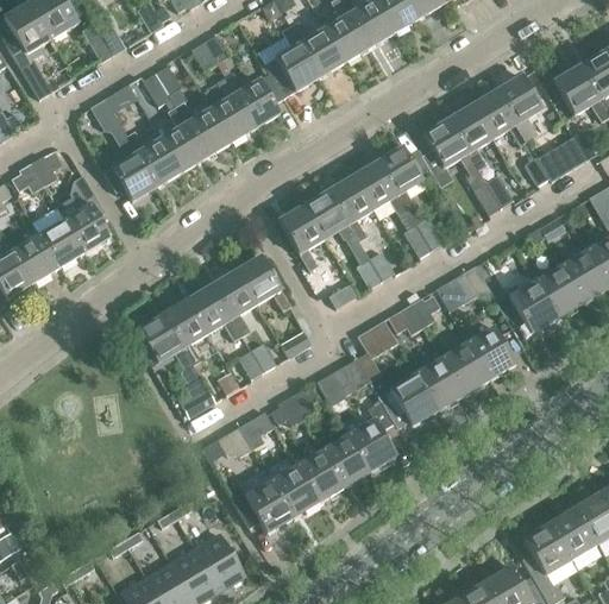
[(32,0),(29,2),(51,39),(77,23),(63,0),(32,0)]
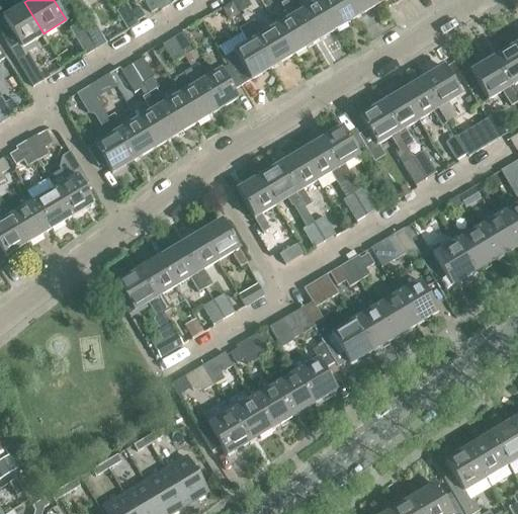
[(144,0),(150,11),(158,6),(154,0),(144,0)]
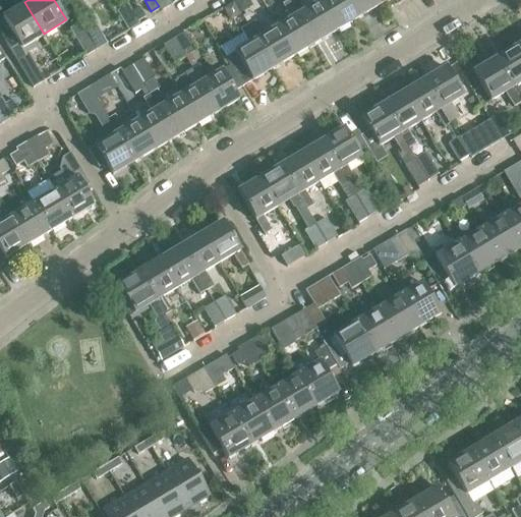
[(161,9),(172,2),(171,0),(155,0),(159,6),(161,9)]
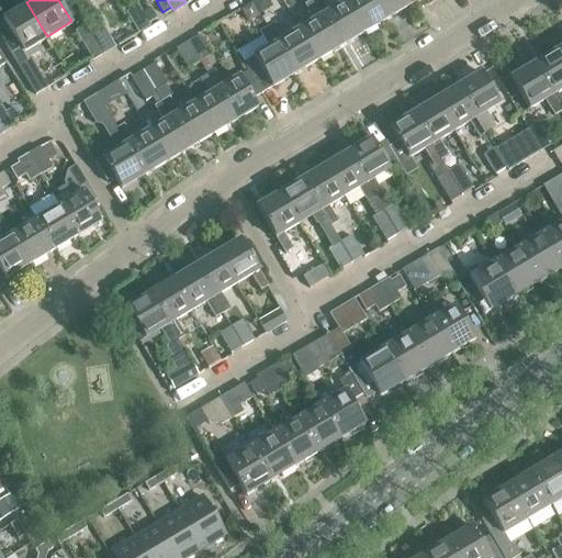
[(317,58),(339,44),(313,0),(307,0),(304,2),(314,18),(299,26),(317,58)]
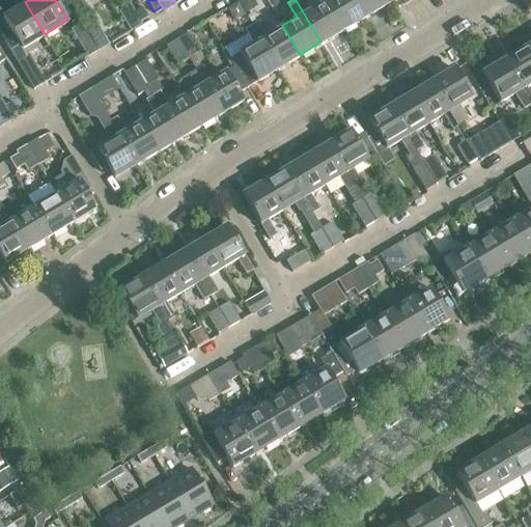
[(320,42),(342,29),(325,0),(310,8),(305,0),(296,0),(320,42)]
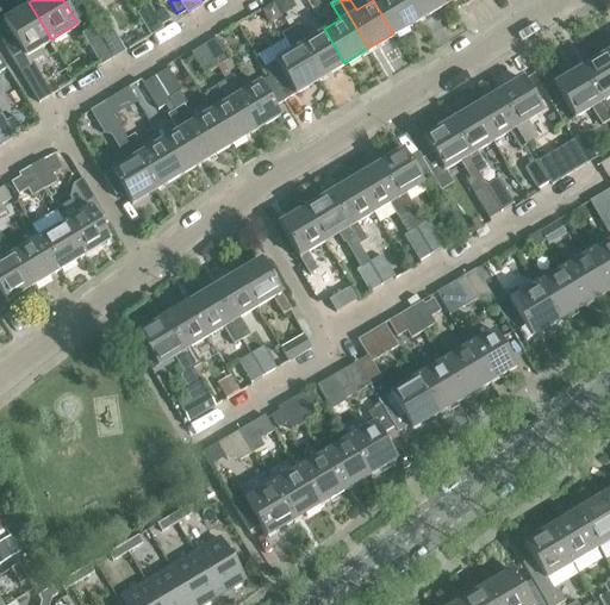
[(373,0),(393,33),(410,24),(410,23),(414,20),(415,22),(418,19),(406,0),(373,0)]
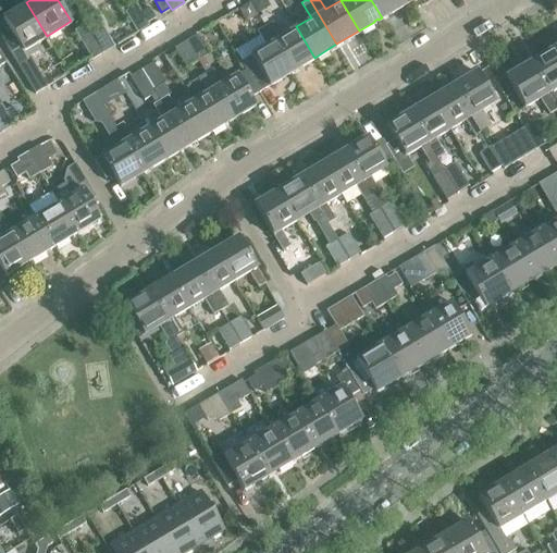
[(388,13),(405,3),(403,0),(371,0),(382,17),(385,15),(384,14),(387,12),(388,13)]
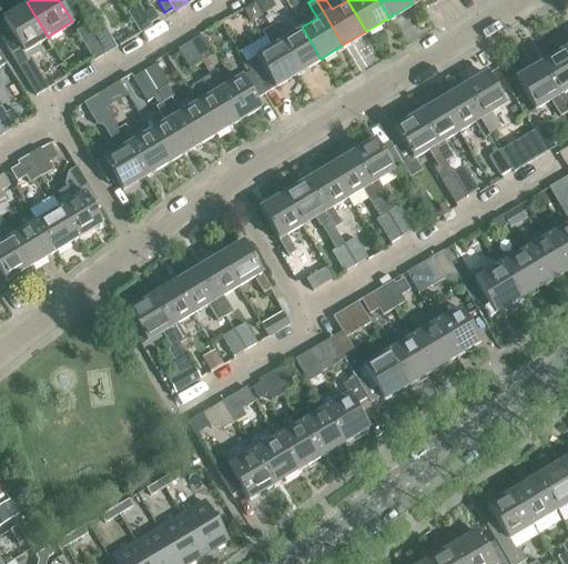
[(28,58),(23,51),(48,37),(27,2),(26,1),(22,3),(22,4),(2,17),(13,34),(3,40),(36,93),(47,86),(29,57),(28,58)]
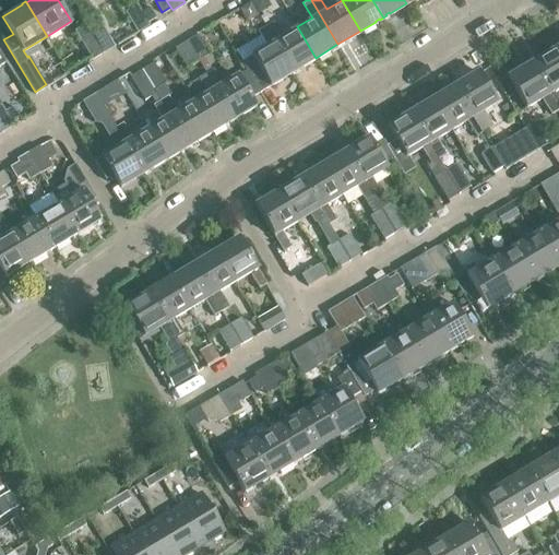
[(137,31),(149,24),(147,21),(141,10),(137,3),(125,10),(137,31)]
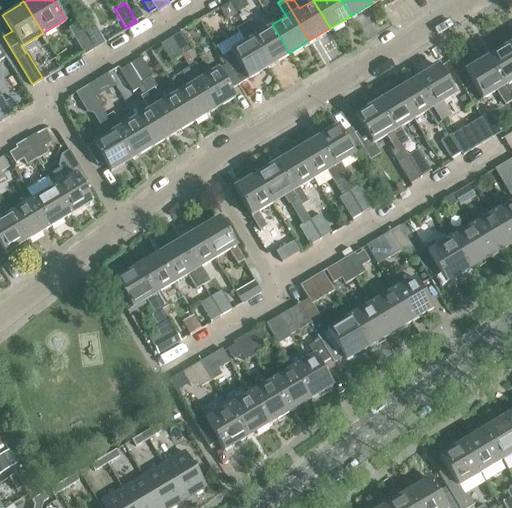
[(136,4),(129,9),(135,19),(143,14),(136,4)]
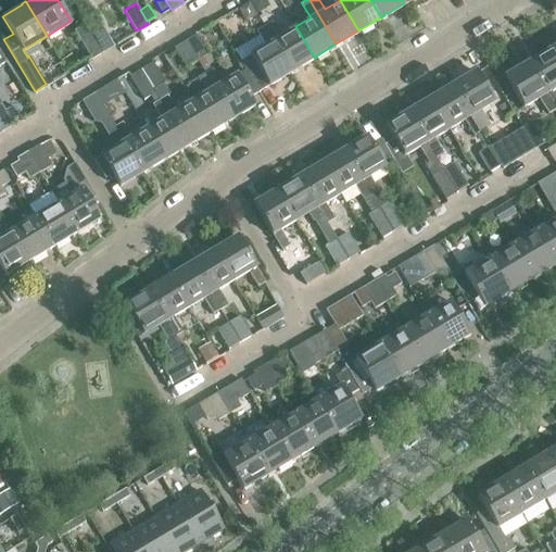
[(102,51),(113,45),(96,15),(85,22),(102,51)]
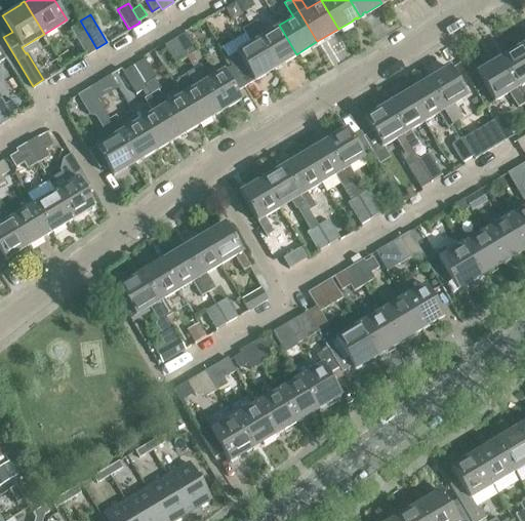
[(275,67),(296,54),(279,25),(265,34),(256,18),(249,23),(275,67)]
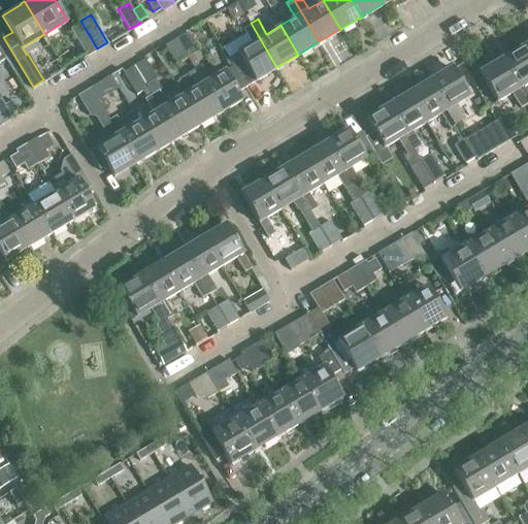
[(87,55),(97,48),(80,21),(70,27),(87,55)]
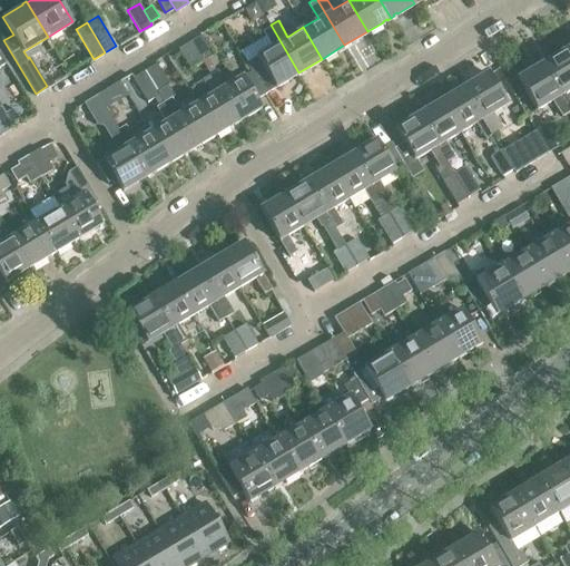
[(246,60),(252,69),(265,93),(298,72),(271,25),(263,29),(272,46),(246,60)]
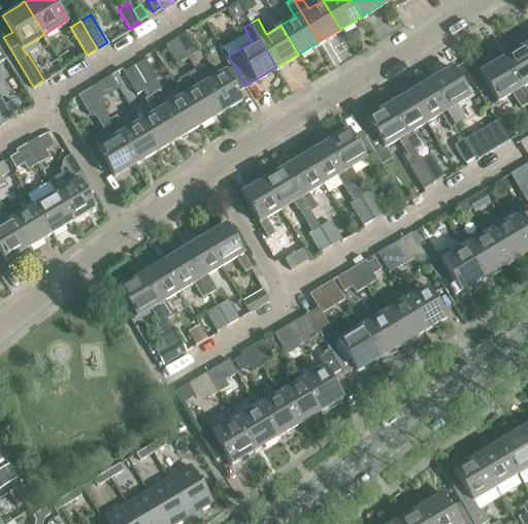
[(187,56),(197,50),(186,31),(175,37),(187,56)]
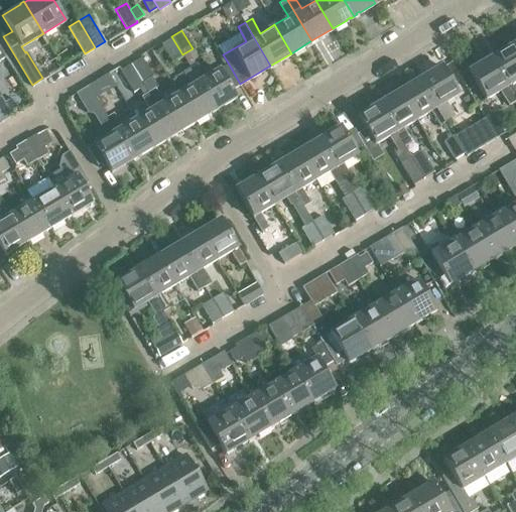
[(172,60),(182,54),(171,36),(161,42),(172,60)]
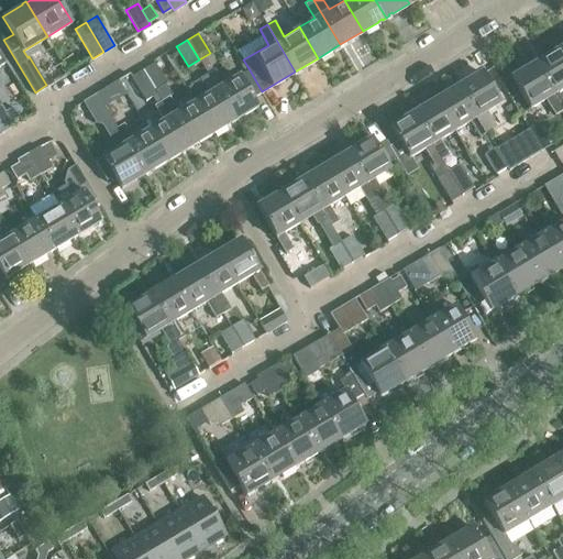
[(541,58),(541,59),(538,62),(537,61),(534,62),(562,109),(562,108),(562,94),(560,89),(562,87),(562,58),(556,48),(541,58)]
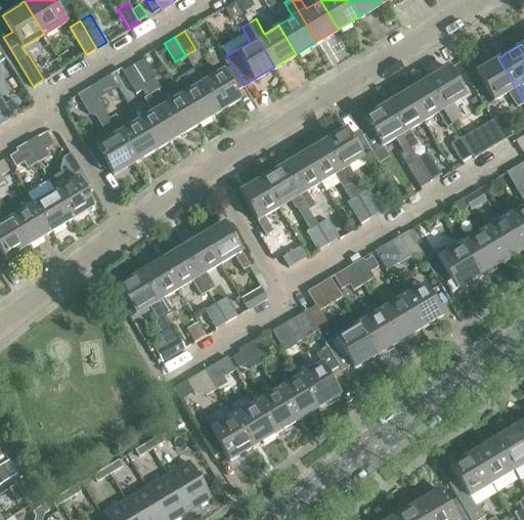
[(144,82),(155,76),(143,56),(133,63),(144,82)]
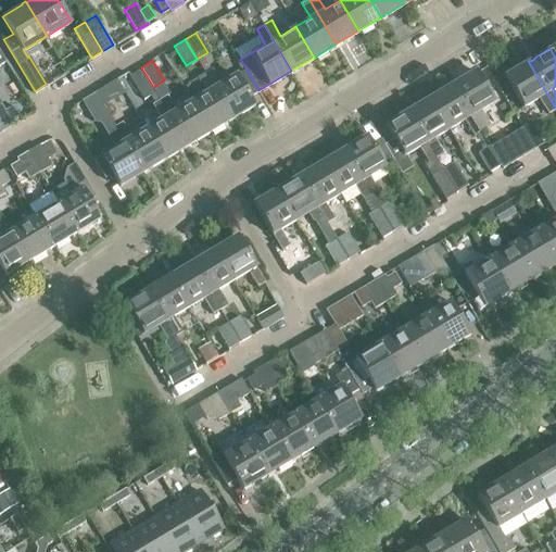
[(525,63),(525,64),(521,66),(520,65),(504,75),(522,107),(539,97),(547,112),(555,108),(528,61),(525,63)]
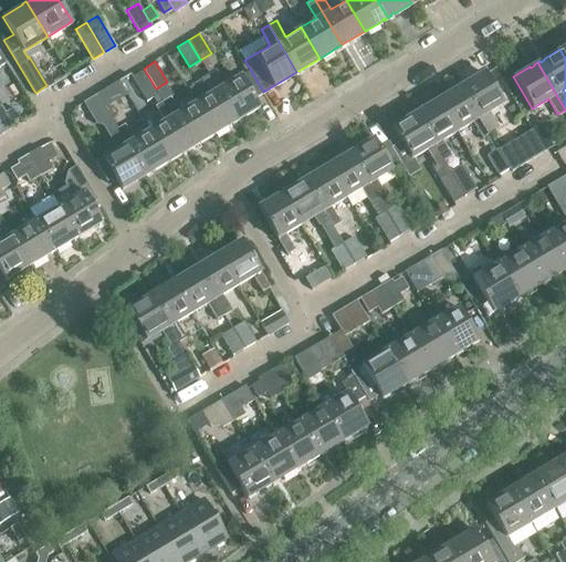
[(146,100),(158,92),(156,89),(144,69),(132,75),(146,100)]
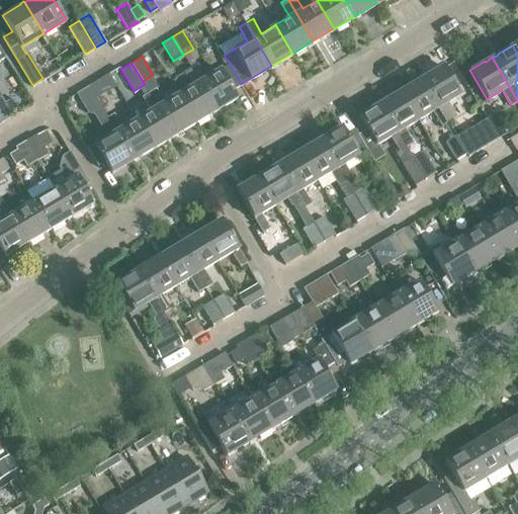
[(190,67),(216,109),(219,107),(218,106),(222,103),(223,105),(237,96),(233,89),(241,84),(229,63),(205,77),(197,63),(190,67)]
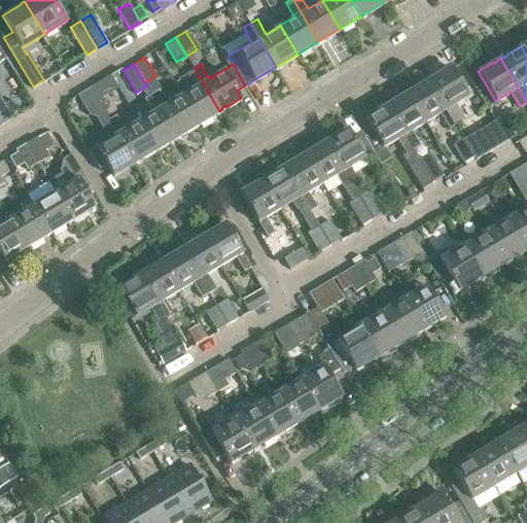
[(435,75),(436,76),(432,78),(432,77),(429,79),(455,123),(462,118),(453,104),(468,95),(451,66),(435,75)]
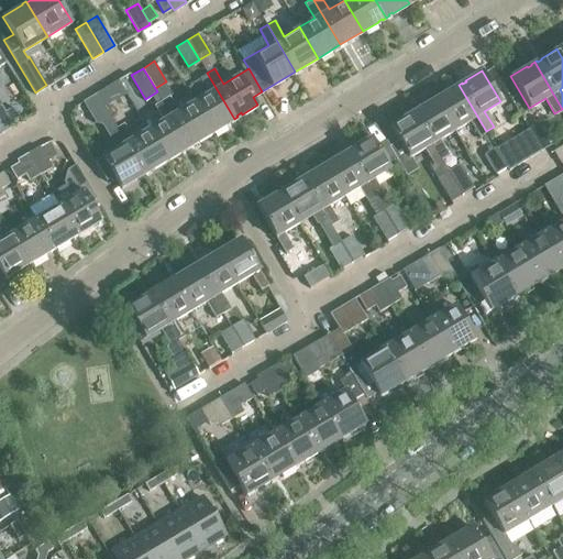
[(208,92),(194,101),(212,132),(228,123),(227,121),(231,119),(232,120),(234,119),(207,73),(199,77),(208,92)]
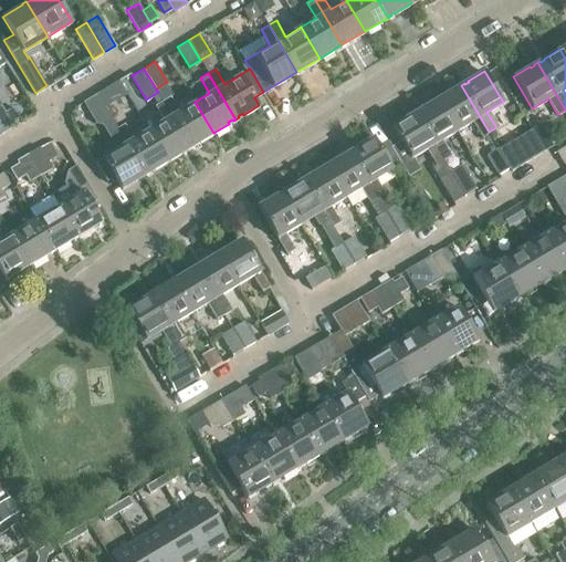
[(96,93),(104,105),(126,92),(118,80),(96,93)]
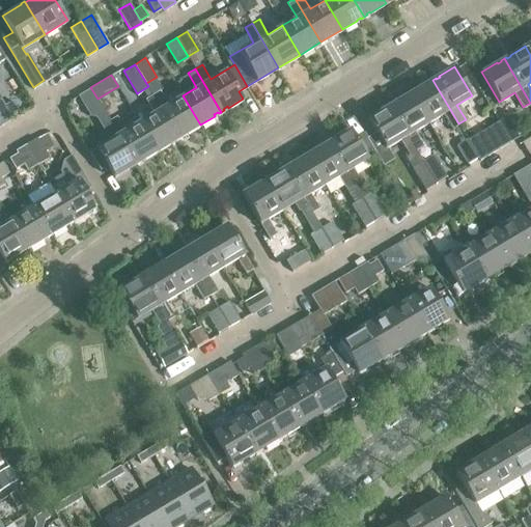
[(429,81),(430,82),(426,84),(426,83),(411,92),(428,121),(443,113),(452,128),(458,123),(432,80),(429,81)]
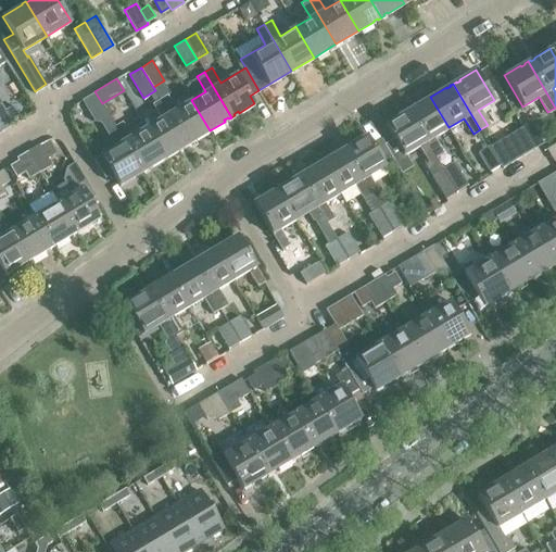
[(114,125),(102,103),(95,91),(83,98),(95,117),(101,118),(116,145),(101,153),(119,185),(136,175),(135,173),(139,171),(140,172),(142,171),(114,125)]
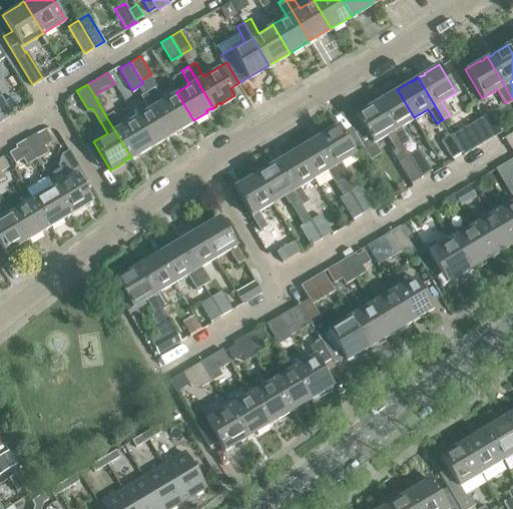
[(153,86),(147,90),(172,133),(175,131),(174,129),(178,127),(179,128),(193,120),(176,92),(162,100),(153,86)]
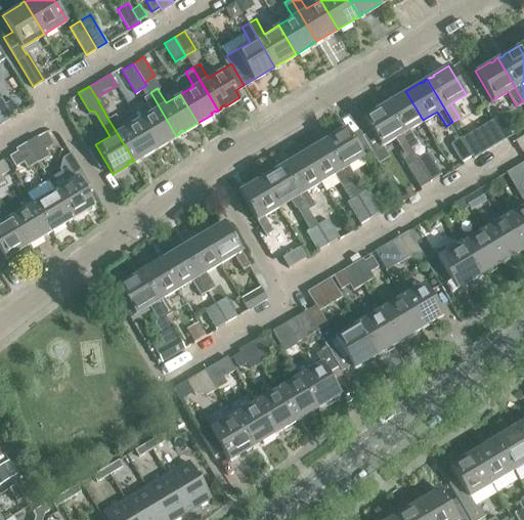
[(391,99),(392,100),(388,102),(385,103),(410,147),(418,143),(409,129),(423,120),(405,91),(391,99)]
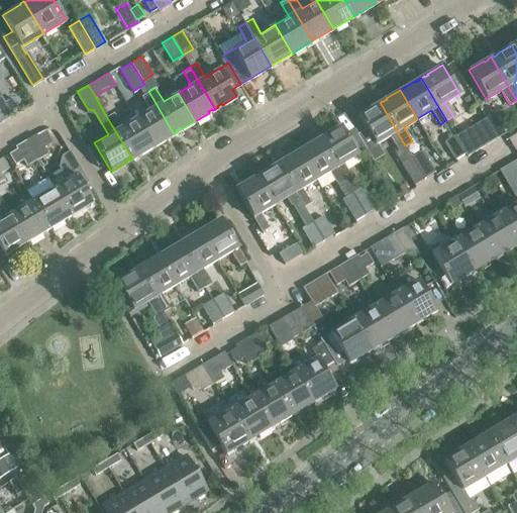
[(174,134),(148,91),(141,95),(149,109),(135,118),(152,146),(168,137),(167,136),(171,133),(172,135),(174,134)]
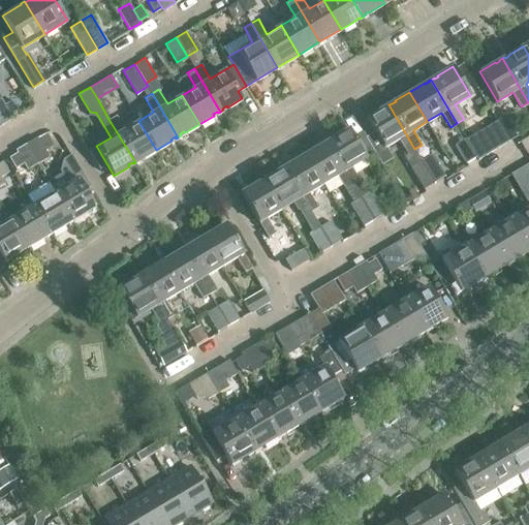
[(4,103),(1,97),(0,97),(0,120),(2,123),(12,117),(10,114),(4,103)]
